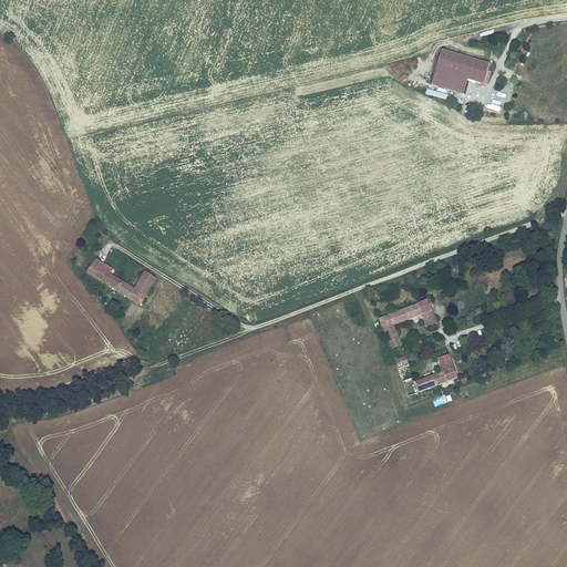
[(484,68),(441,54),(431,89),(462,98),(466,83),(474,85),(478,73),(482,74),(484,68)]
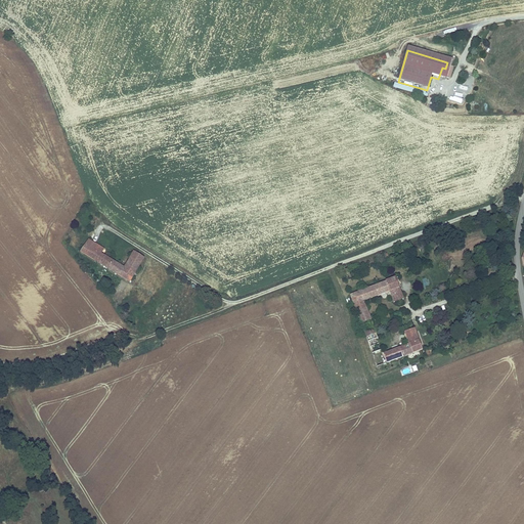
[(451,63),(447,62),(445,69),(442,68),(438,79),(446,81),(449,70),(451,63)]
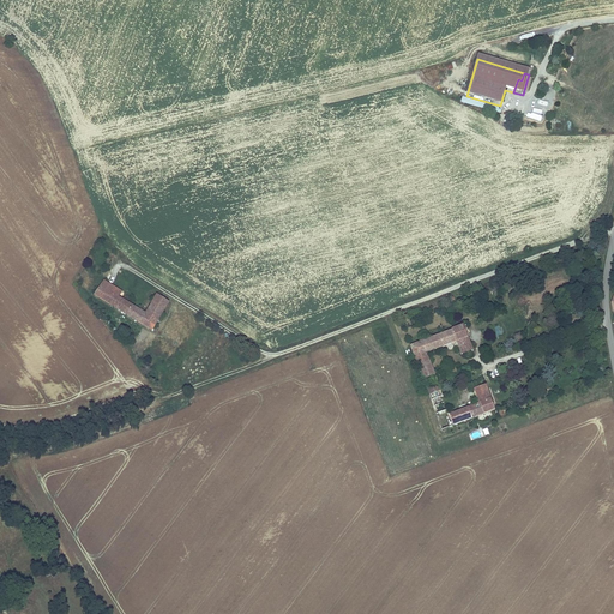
[(462,98),(461,103),(500,114),(503,108),(462,98)]
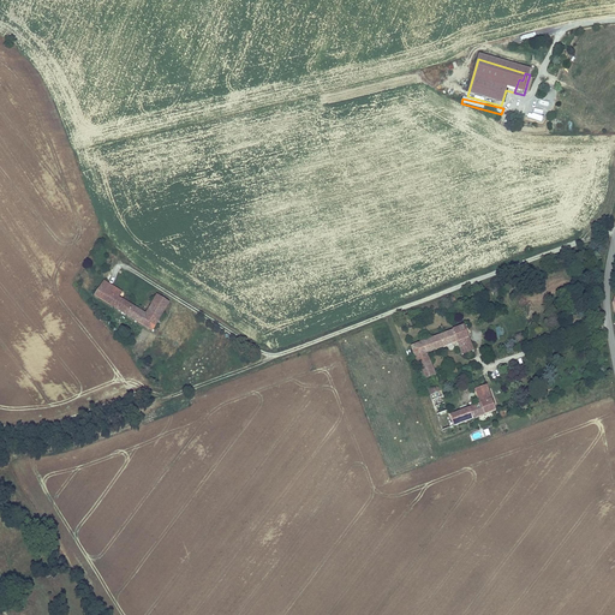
[(106,290),(109,285),(105,281),(96,294),(141,322),(145,315),(124,300),(106,290)]
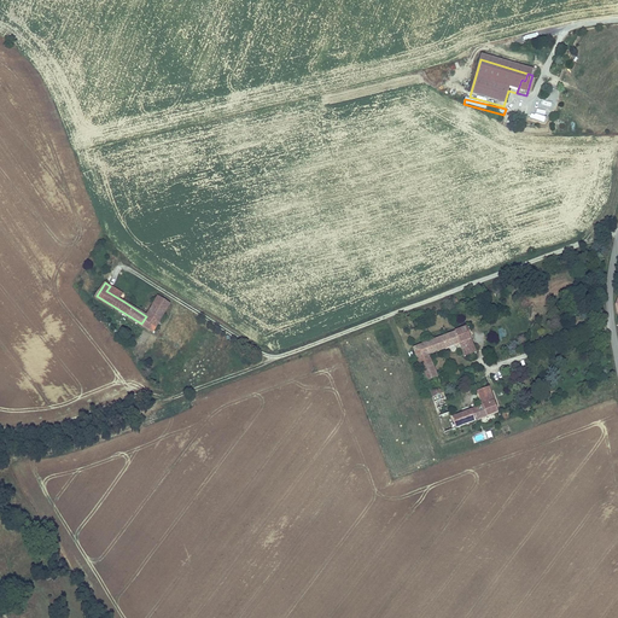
[(127,296),(110,286),(106,291),(124,302),(127,296)]
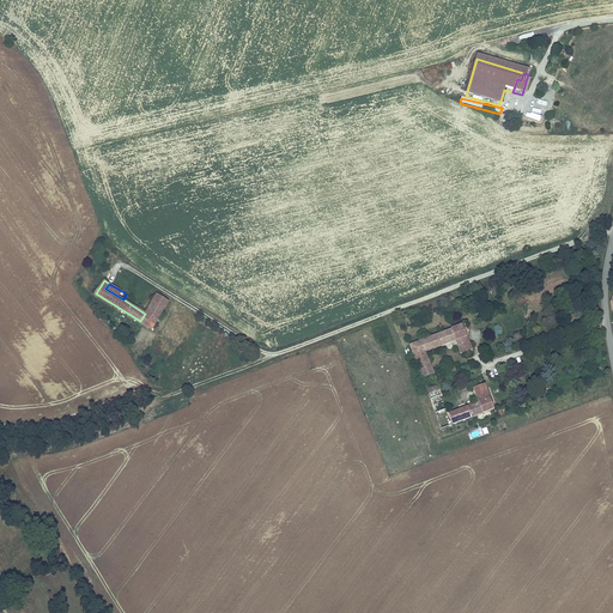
[(145,314),(140,321),(152,328),(169,302),(158,295),(145,314)]
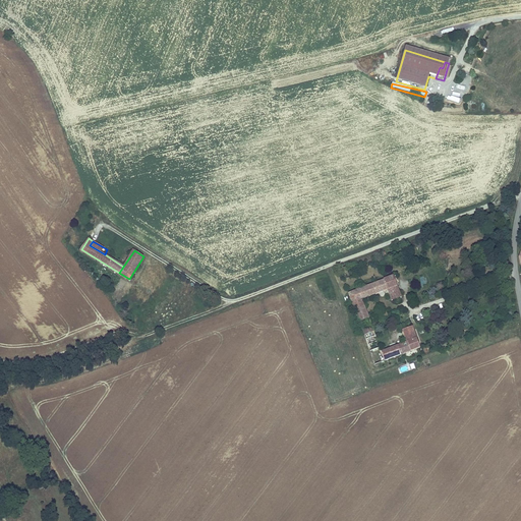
[(349,292),(364,334),(373,331),(362,299),(387,289),(389,294),(398,290),(393,276),(349,292)]
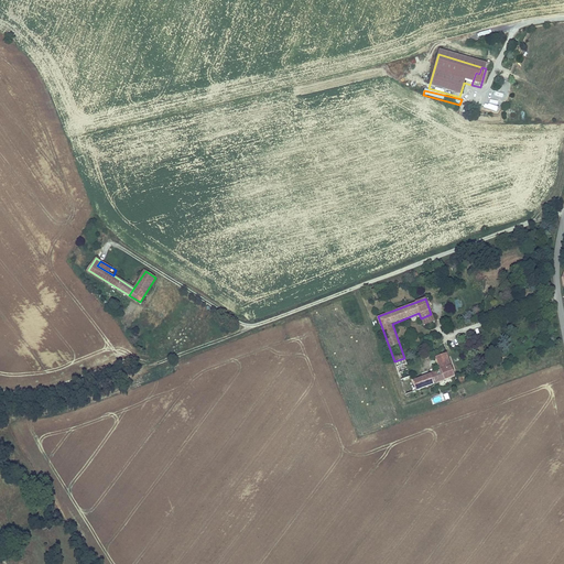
[(433,322),(431,314),(421,318),(424,325),(433,322)]
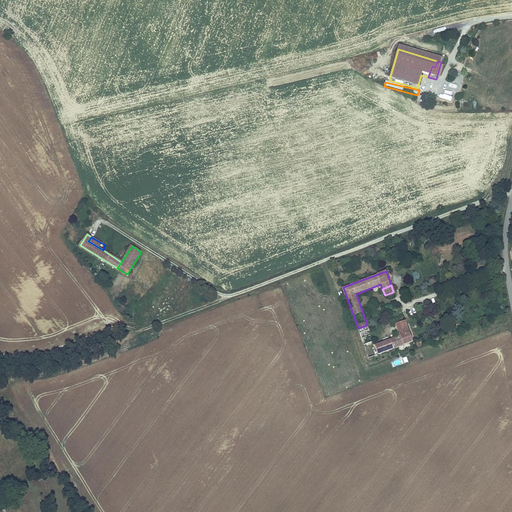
[(398,330),(407,327),(405,321),(396,325),(398,330)]
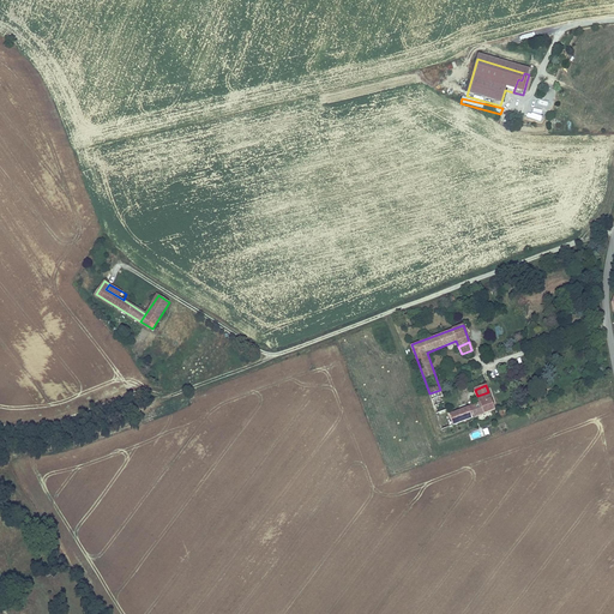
[(440,390),(429,393),(443,429),(495,409),(488,392),(477,396),(480,403),(450,414),(440,390)]
